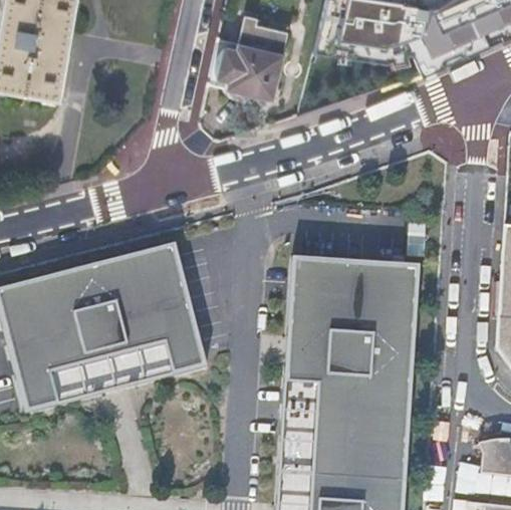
[(0,81),(58,92),(72,0),(2,0),(0,15),(0,81)]
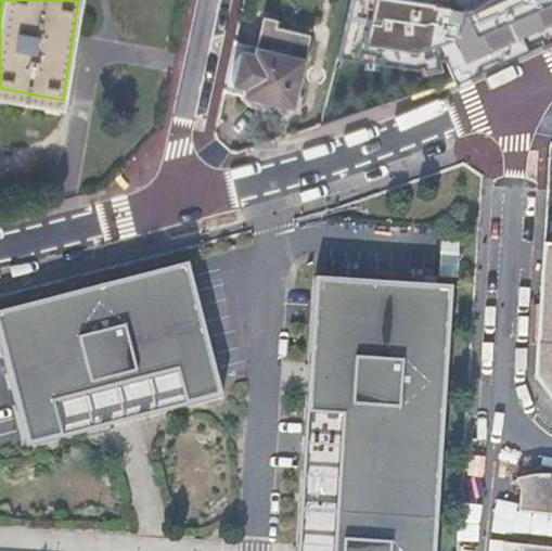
[(348,0),(341,50),(415,72),(435,87),(551,37),(551,0),(348,0)]
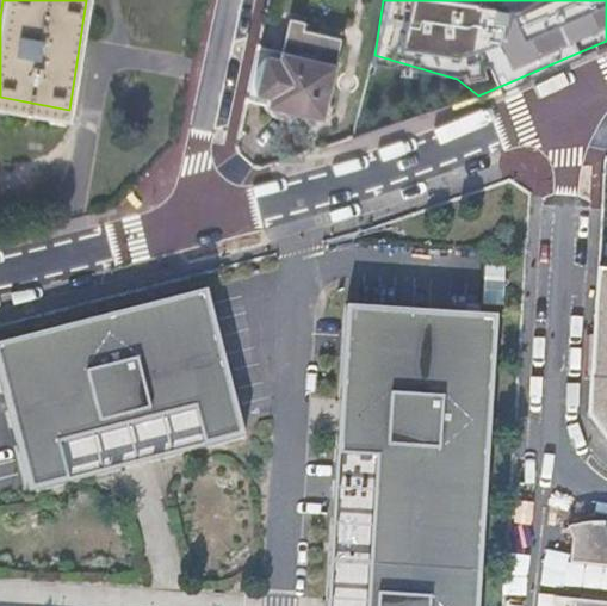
[(255,69),(251,94),(320,111),(321,104),(323,96),(332,98),(341,60),(339,60),(345,33),(307,24),(308,17),(295,14),(286,48),(261,41),(255,69)]
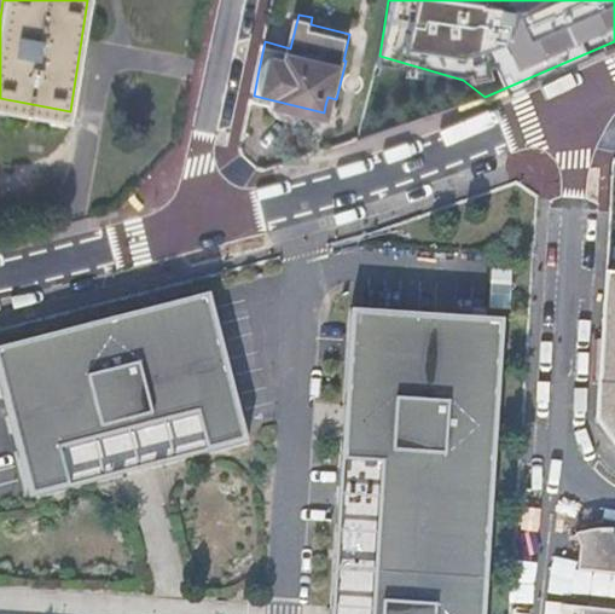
[(614,271),(608,270),(604,331),(601,393),(613,394),(614,394),(614,271)]
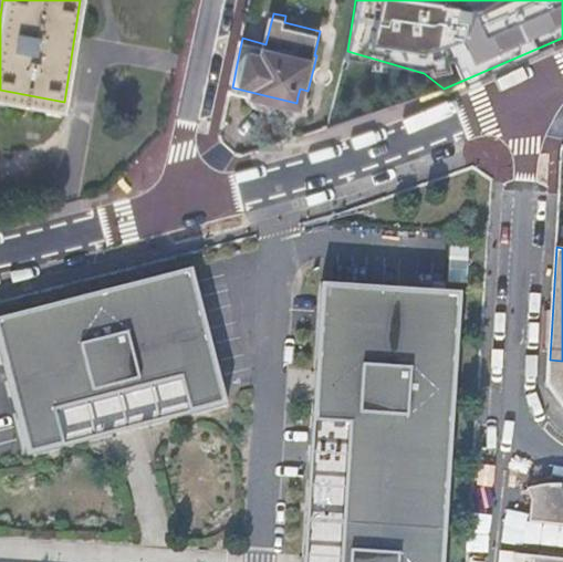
[(195,266),(0,315),(0,337),(30,453),(115,430),(145,423),(230,402),(195,266)]
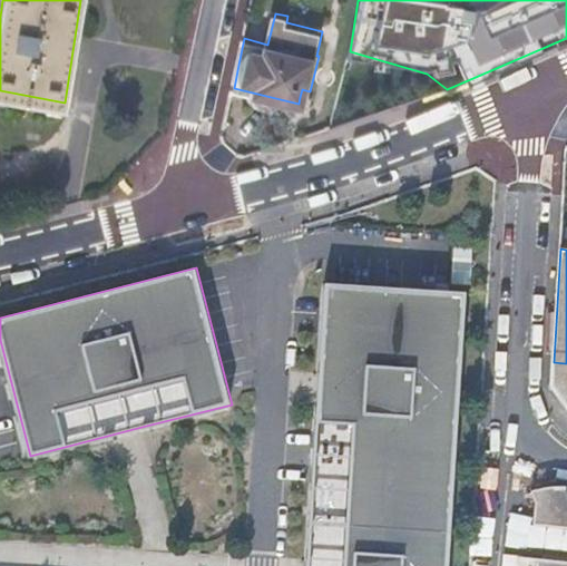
[(449,565),(467,291),(326,282),(319,401),(316,432),(309,557),(308,565),(449,565)]
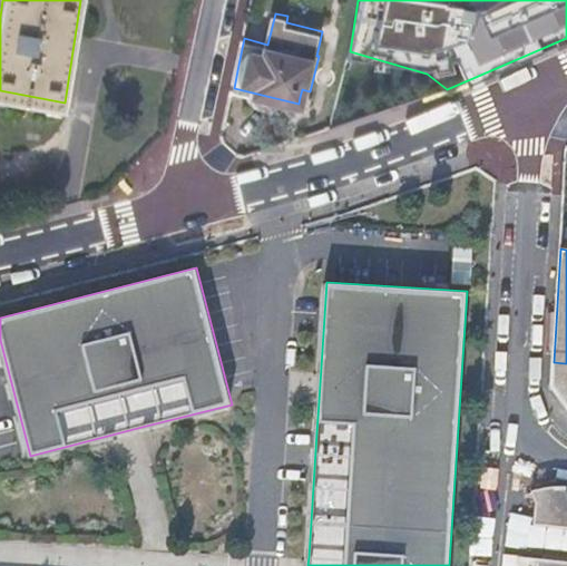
[(565,363),(554,362),(553,381),(558,390),(565,363)]
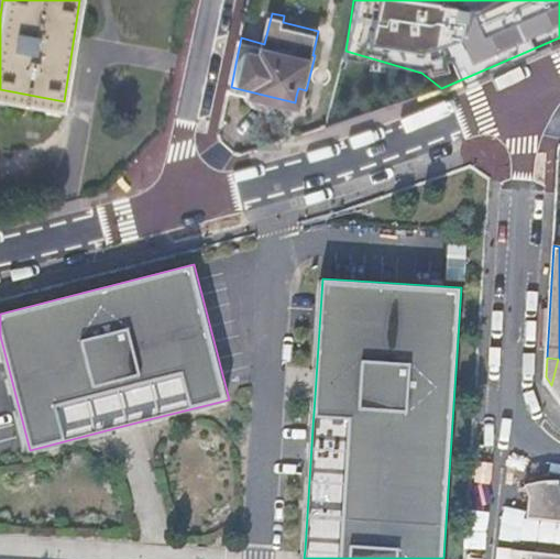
[(527,516),(559,519),(559,478),(552,478),(546,478),(539,478),(531,479),(526,481),(522,485),(529,496),(527,516)]
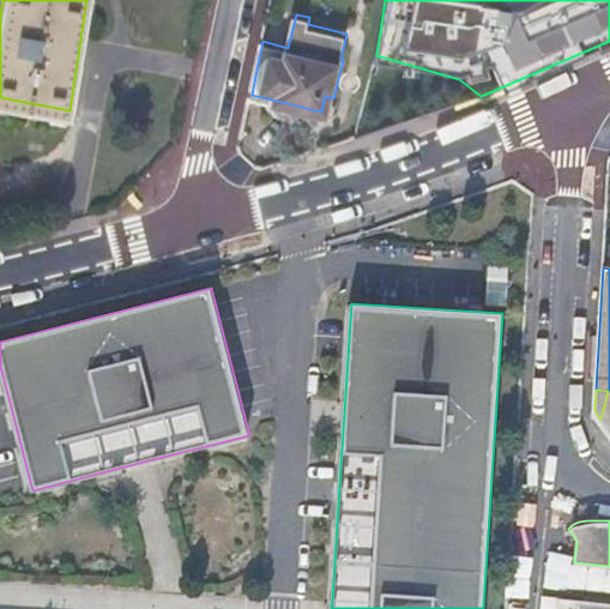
[(609,603),(585,601),(557,597),(556,608),(609,608),(609,603)]
